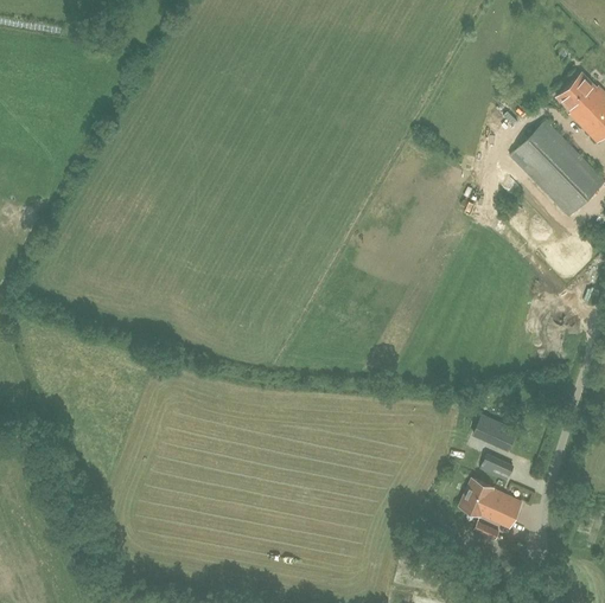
[(599,145),(604,139),(604,92),(600,89),(599,90),(584,75),(558,100),(573,115),(572,116),(599,145)]
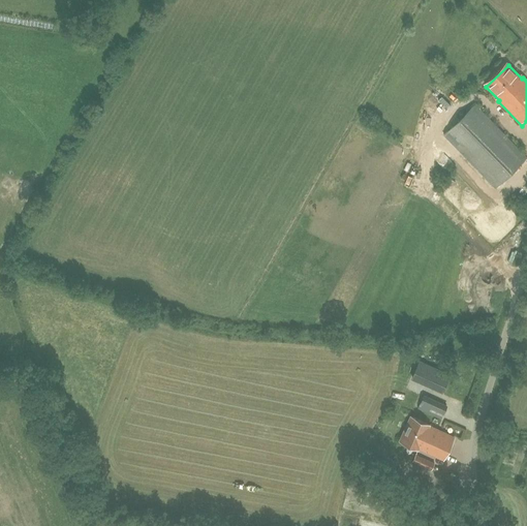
[(442,136),(497,190),(526,159),(526,154),(474,103),(442,136)]
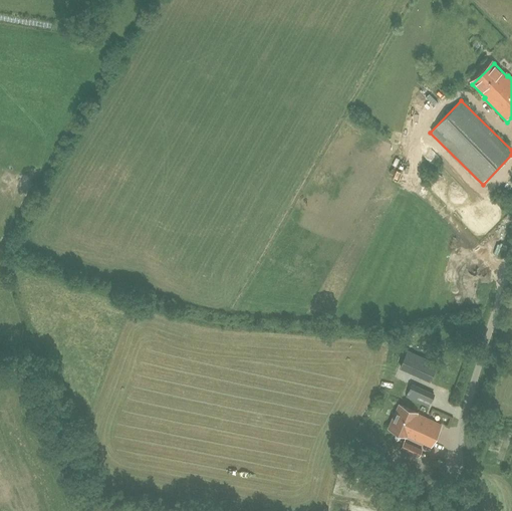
[(409,354),(402,369),(431,382),(438,367),(409,354)]
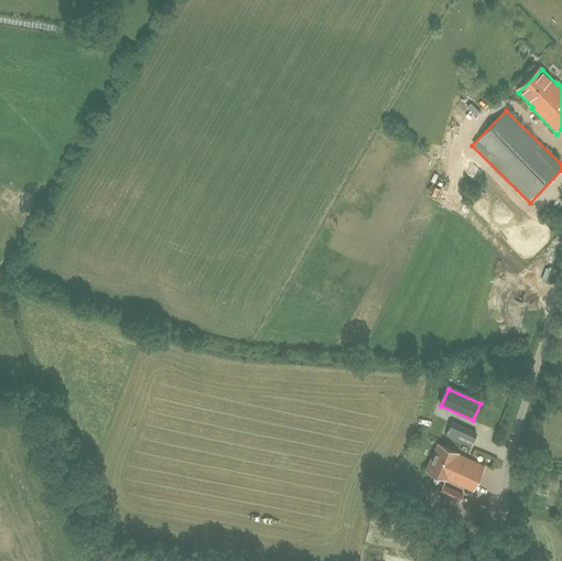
[(445,440),(473,448),(477,431),(450,424),(445,440)]
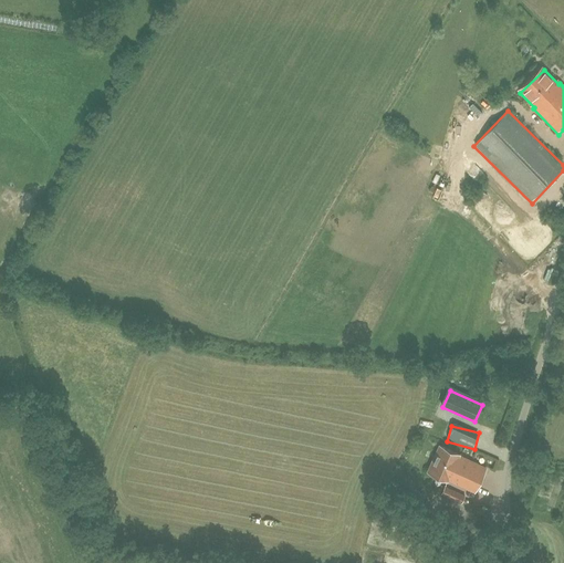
[(441,448),(429,475),(450,485),(450,483),(459,488),(476,496),(481,487),(483,480),(488,471),(471,462),(461,459),(462,458),(441,448)]
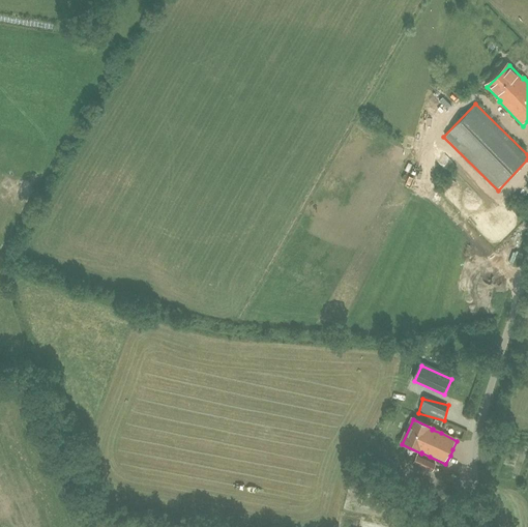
[(418,459),(415,465),(434,474),(437,467),(418,459)]
